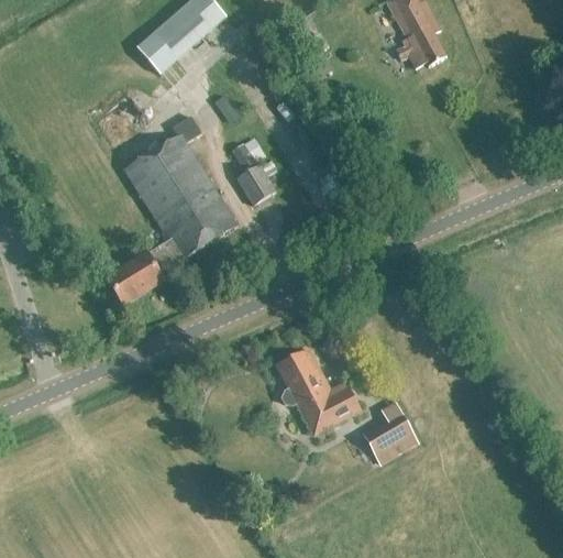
[(189,0),(136,45),(159,74),(227,17),(228,15),(213,0),(189,0)]
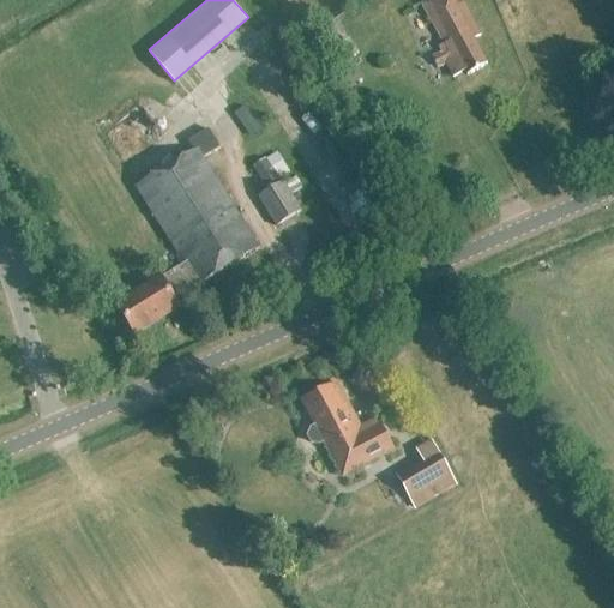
[(474,35),(481,30),(477,24),(477,25),(463,0),(422,0),(447,47),(441,50),(441,49),(432,54),(437,62),(445,58),(453,73),(465,66),(468,71),(487,60),(474,35)]
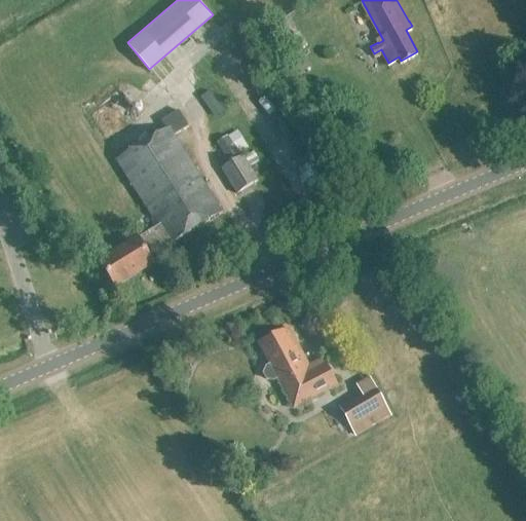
[(308,16),(296,23),(304,38),(316,31),(308,16)]
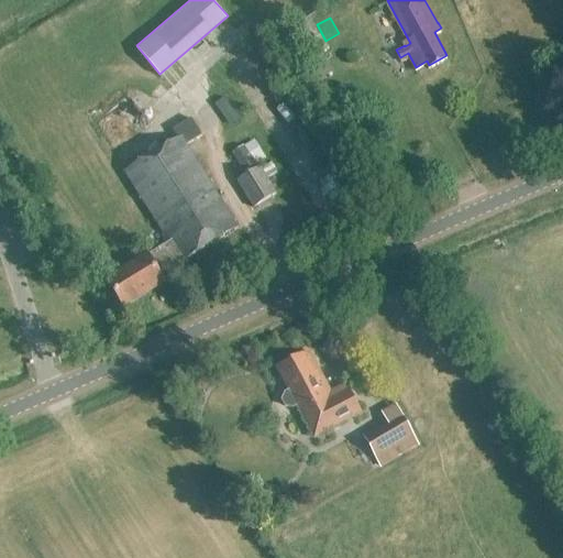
[(222,94),(213,100),(225,117),(234,110),(222,94)]
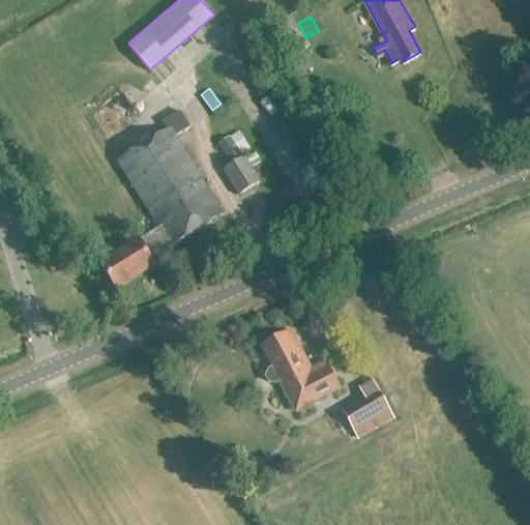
[(100,261),(117,287),(158,259),(155,254),(178,238),(225,207),(175,133),(189,123),(179,108),(163,118),(168,126),(120,158),(163,222),(143,235),(139,237),(139,236),(100,261)]
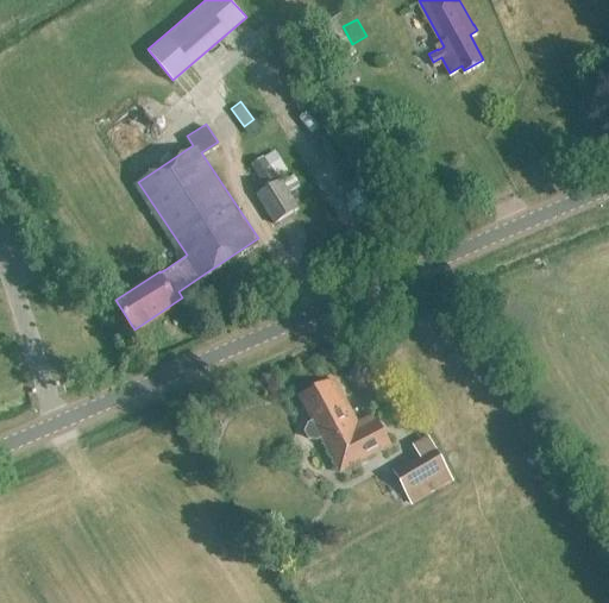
[(330,151),(336,170),(353,165),(347,146),(330,151)]
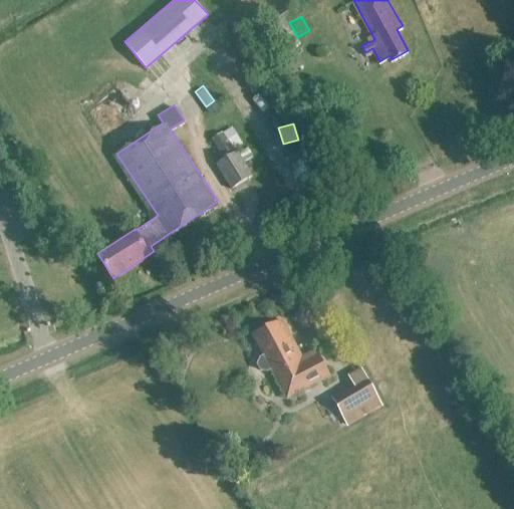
[(253,172),(239,150),(238,148),(217,161),(232,186),(253,172)]
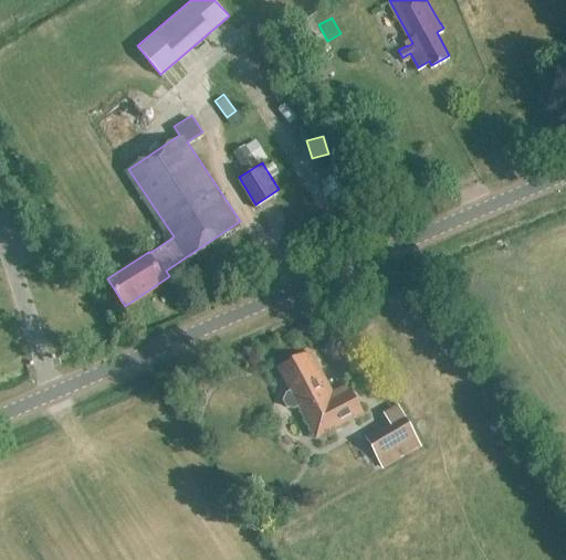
[(286,391),(283,398),(287,404),(294,405),(300,402),(317,433),(359,411),(343,382),(332,388),(311,349),(281,365),(292,387),(286,391)]
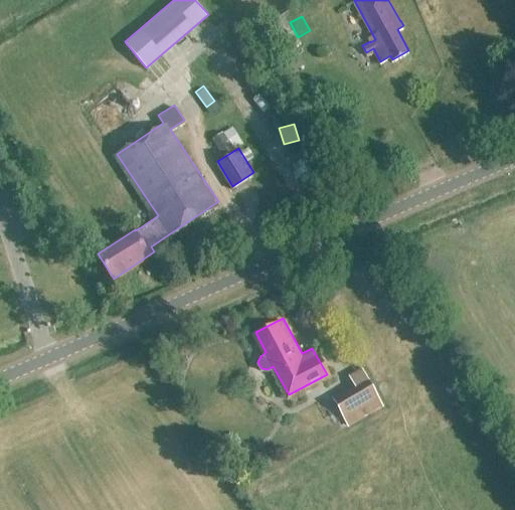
[(364,376),(331,396),(348,425),(381,404),(364,376)]
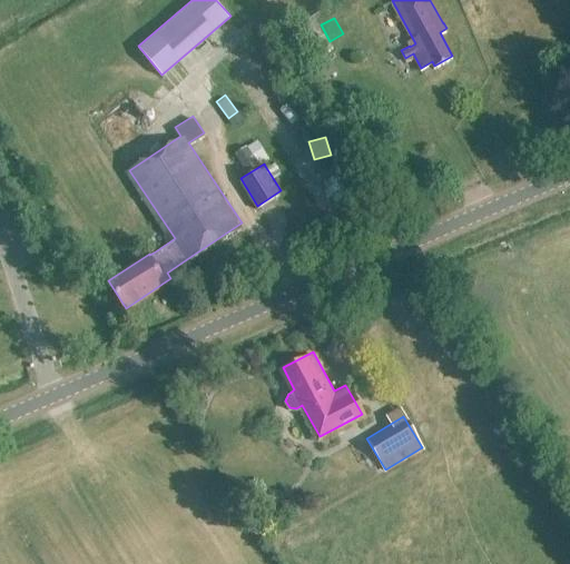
All buildings are outlined.
